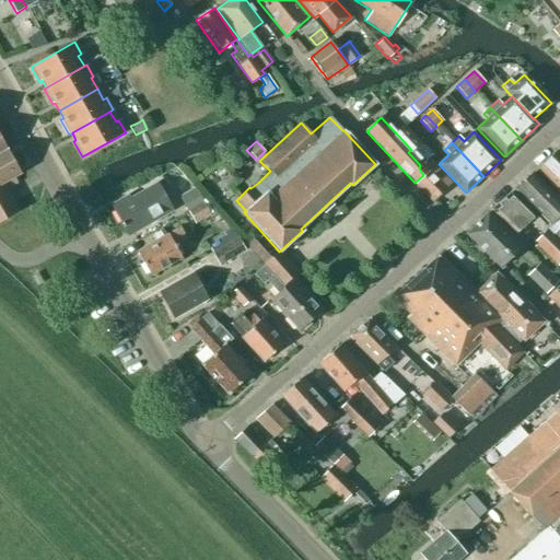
[(415,183),(433,202),(452,184),(429,159),(431,156),(420,144),(411,150),(408,152),(420,165),(419,168),(423,175),(415,183)]
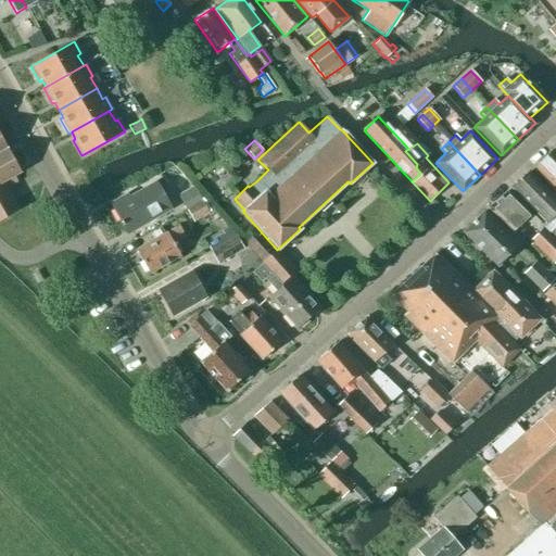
[(20,172),(5,148),(0,151),(0,181),(1,181),(1,182),(13,176),(20,172)]
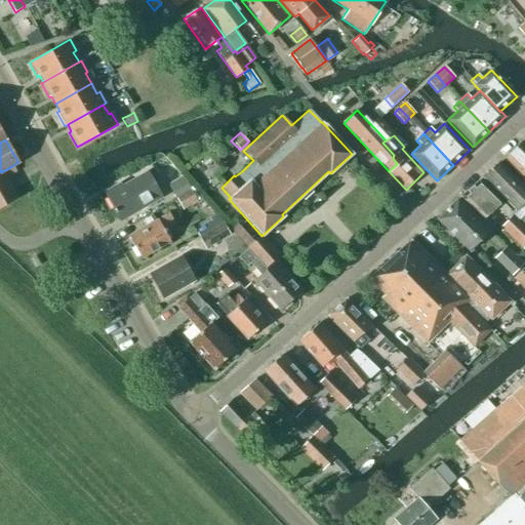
[(524,149),(519,144),(502,159),(524,180),(524,149)]
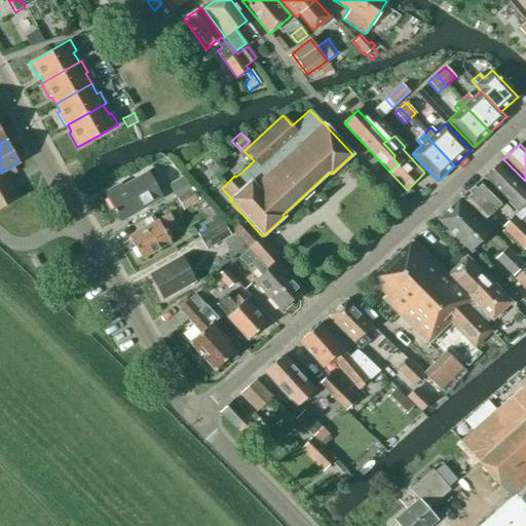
[(516,211),(522,204),(525,208),(525,188),(500,162),(483,178),(516,211)]
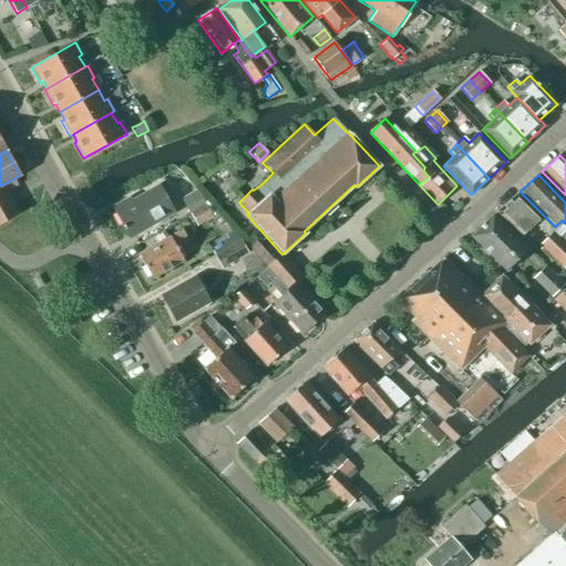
[(0,185),(0,223),(18,215),(4,191),(17,185),(13,179),(1,186),(1,185),(0,185)]
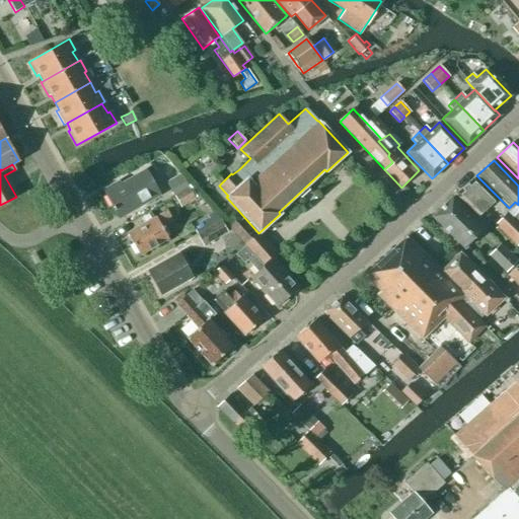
[(119,218),(159,196),(145,170),(120,184),(119,181),(102,190),(113,207),(112,207),(114,211),(115,210),(119,218)]
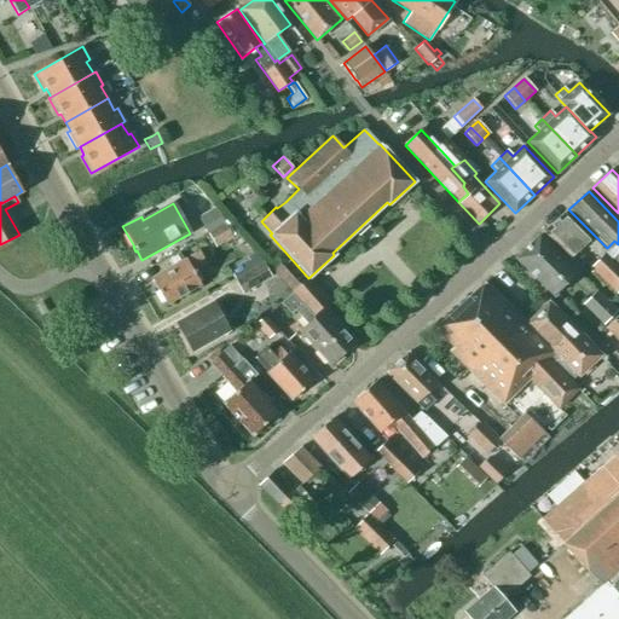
[(207,233),(224,224),(218,213),(201,223),(207,233)]
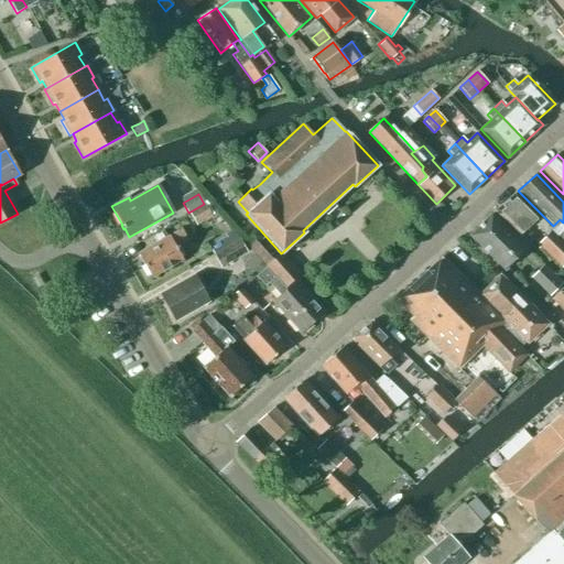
[(527,230),(534,224),(545,235),(538,243),(562,268),(563,264),(563,245),(550,230),(551,229),(514,194),(495,212),(518,235),(525,228),(527,230)]
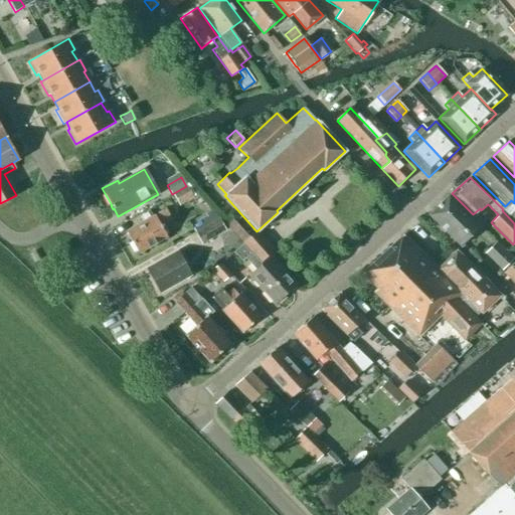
[(178,205),(192,197),(187,187),(173,195),(178,205)]
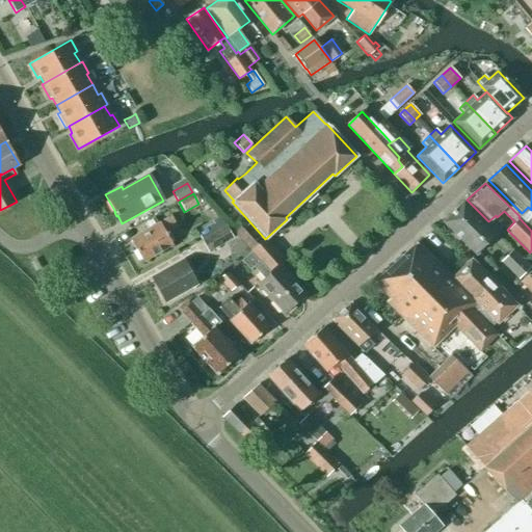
[(476,255),(496,234),(462,203),(443,222),(476,255)]
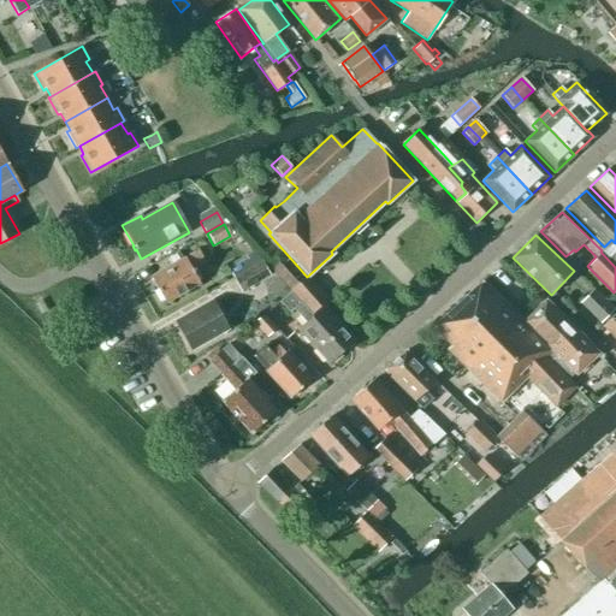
[(190,270),(203,261),(197,250),(184,258),(150,278),(165,303),(199,284),(190,270)]
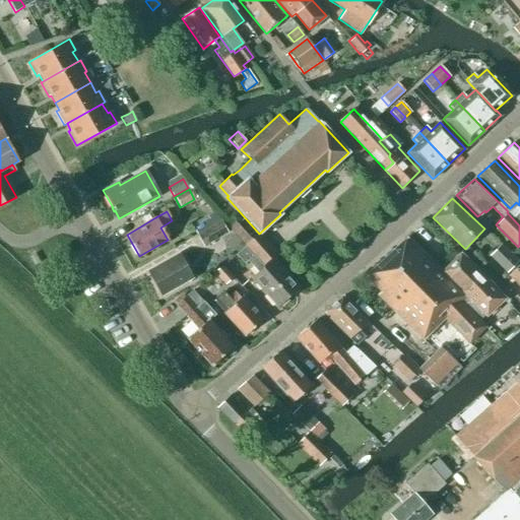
[(196,235),(218,222),(212,212),(191,225),(196,235)]
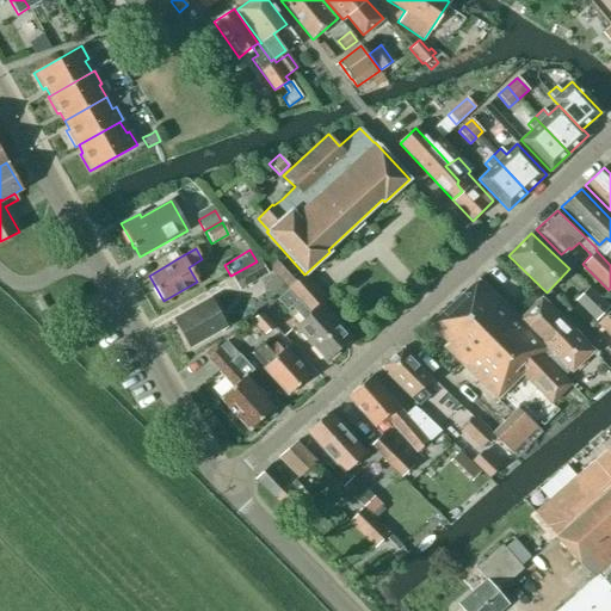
[(257,261),(230,276),(238,289),(267,272),(260,260),(257,261)]
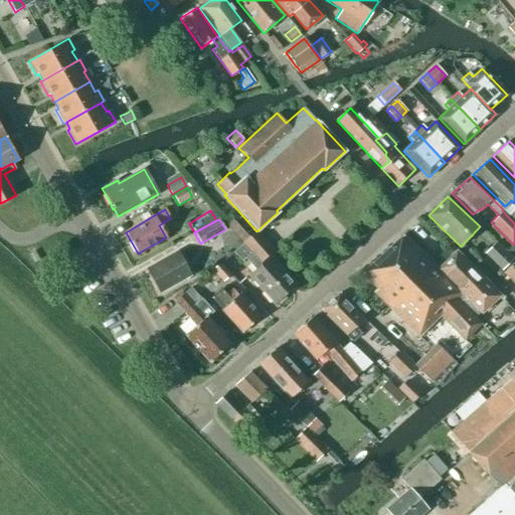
[(252,234),(243,242),(241,243),(242,244),(250,252),(260,263),(273,250),(261,236),(258,239),(252,234)]
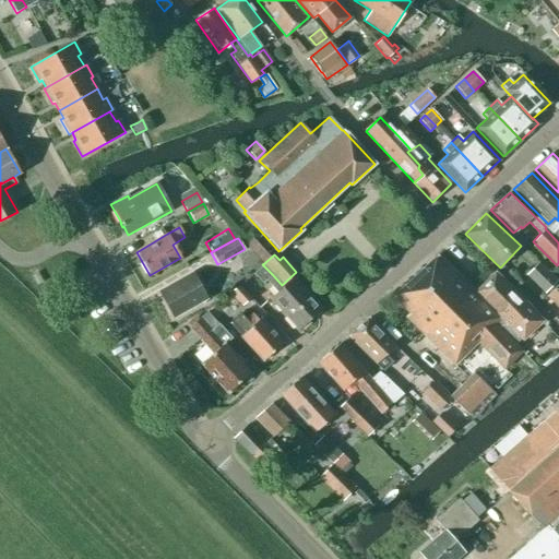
[(405,318),(423,334),(471,286),(439,254),(392,297),(395,299),(395,302),(399,306),(402,306),(409,313),(405,318)]
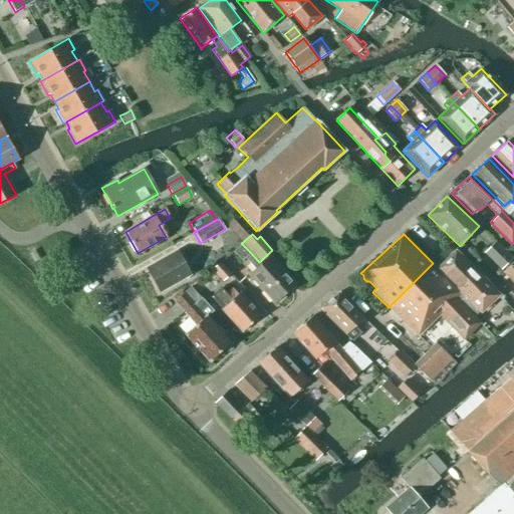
[(501,269),(511,259),(494,242),(484,252),(501,269)]
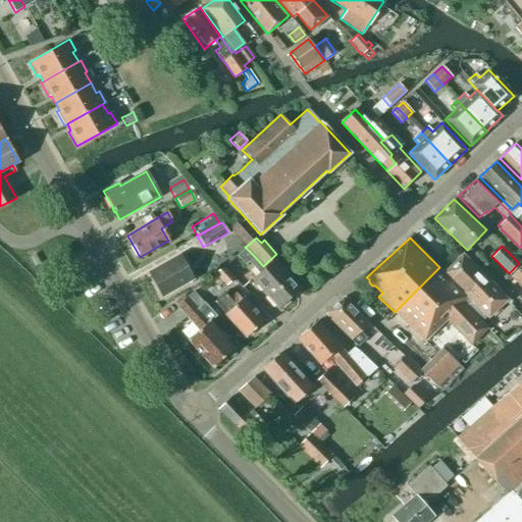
[(245,265),(254,256),(246,248),(237,256),(245,265)]
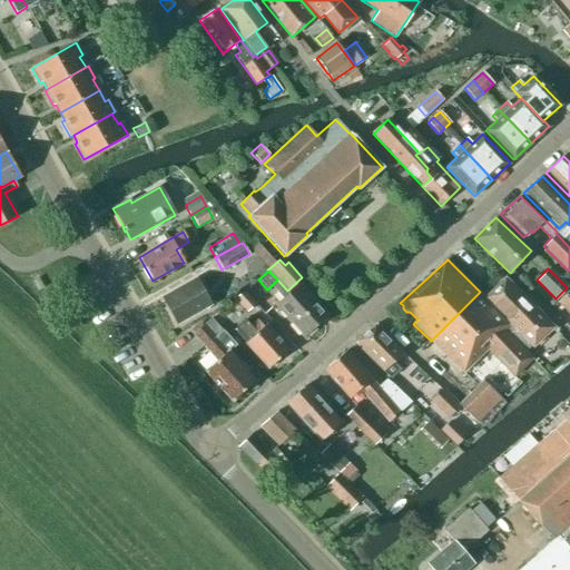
[(43,287),(38,277),(32,281),(38,290),(43,287)]
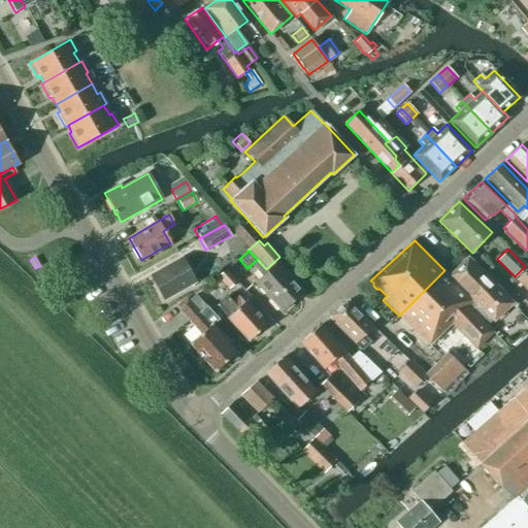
[(164,300),(195,283),(180,258),(151,275),(164,300)]
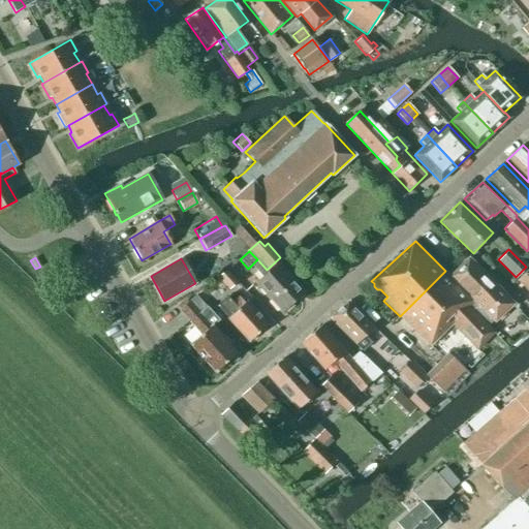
[(450,276),(493,320),(494,321),(512,304),(496,286),(484,274),(468,258),(450,276)]
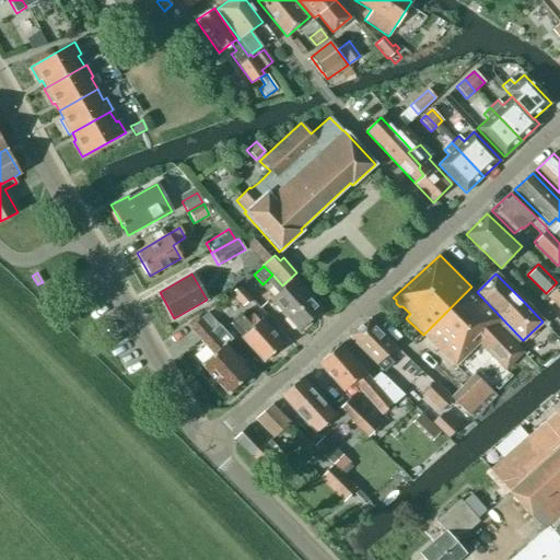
[(298,330),(322,310),(294,278),(270,300),(298,330)]
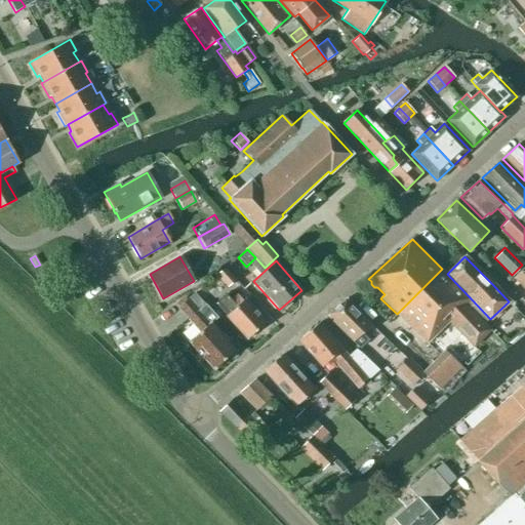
[(524,289),(524,267),(514,278),(524,289)]
